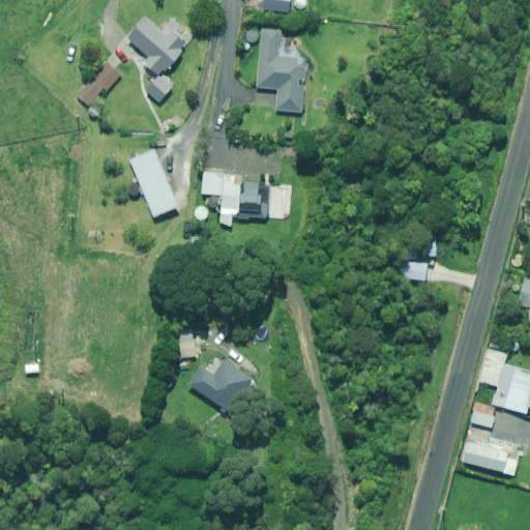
[(308,4),(304,0),(296,0),(292,4),(300,12),(308,4)]
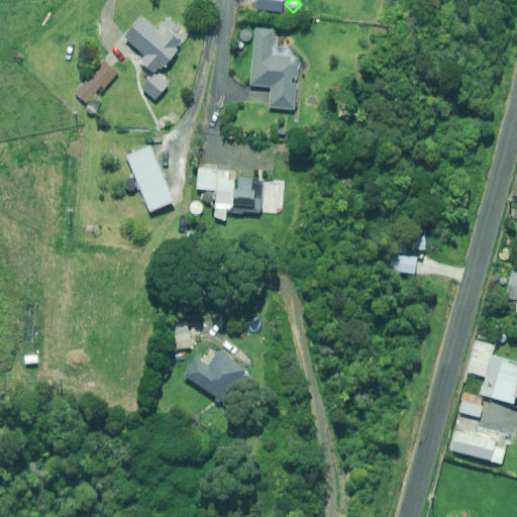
[(164,38),(140,17),(124,35),(147,57),(141,64),(156,77),(183,46),(168,32),(164,38)]
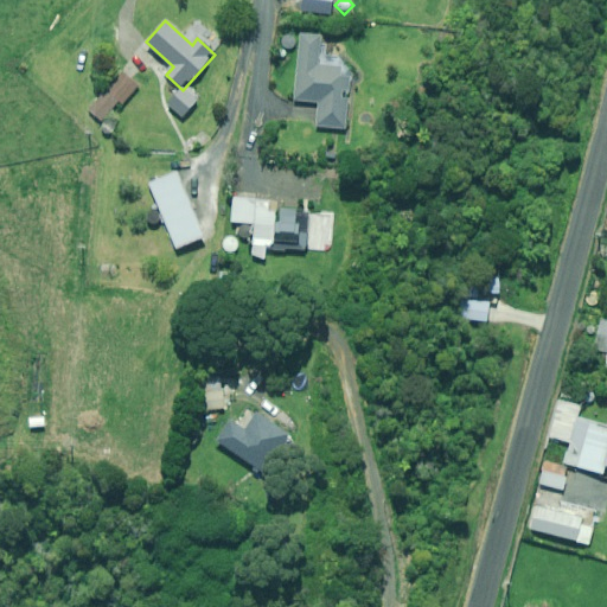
[(323,36),(300,33),(294,101),(319,103),(318,127),(346,131),(351,80),(342,78),(343,68),(319,66),(323,36)]
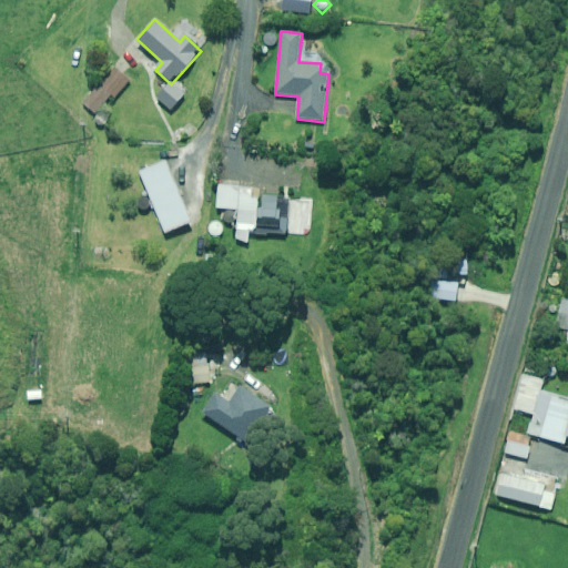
[(130,82),(115,69),(82,104),(103,124),(117,111),(109,104),(130,82)]
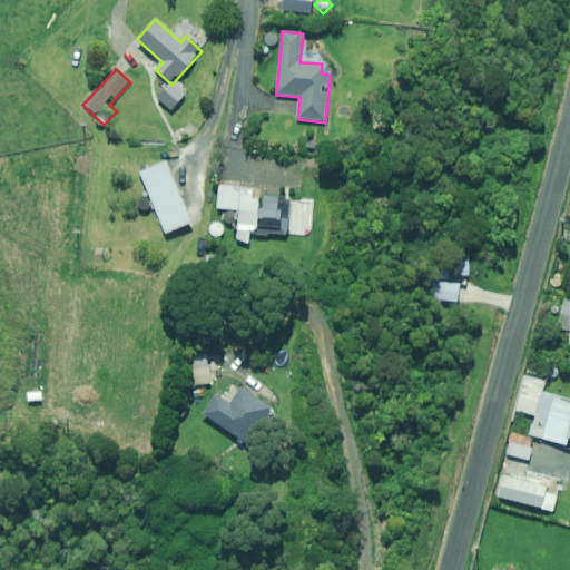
[(190,91),(179,81),(174,87),(170,84),(157,97),(172,111),(190,91)]
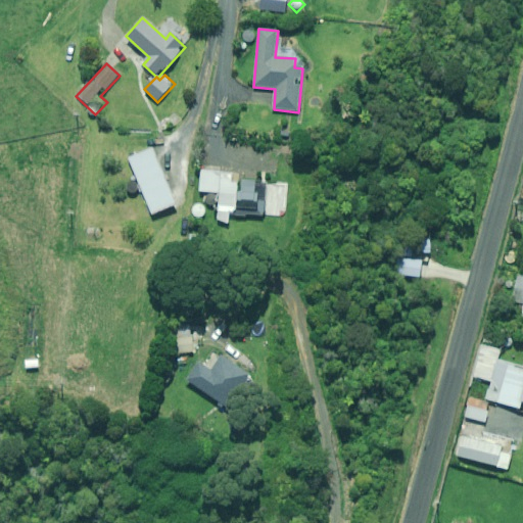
[(176,205),(151,148),(128,159),(151,216),(176,205)]
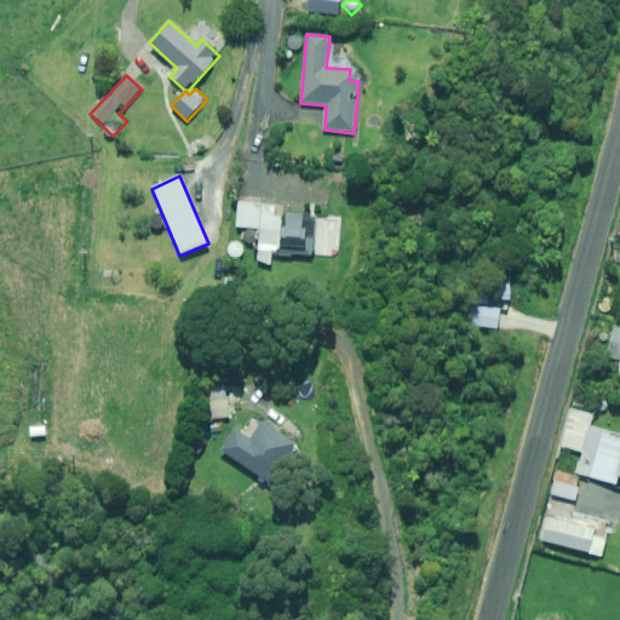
[(304,207),(236,202),(235,228),(260,229),(258,263),(273,264),(273,254),(313,257),(314,240),(302,239),(304,207)]
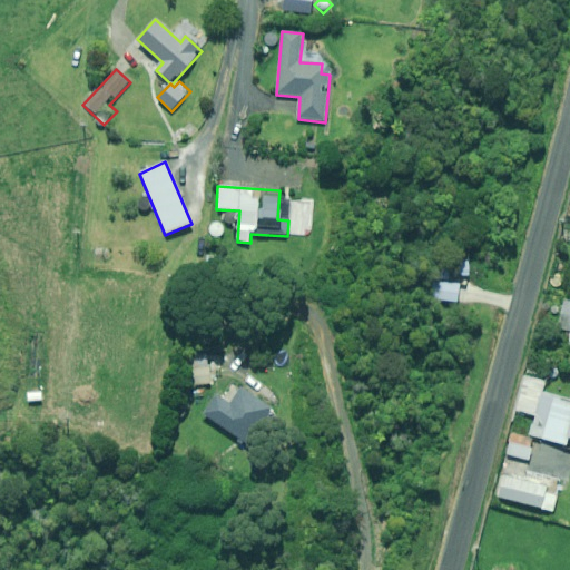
[(461,283),(430,279),(428,300),(459,303),(461,283)]
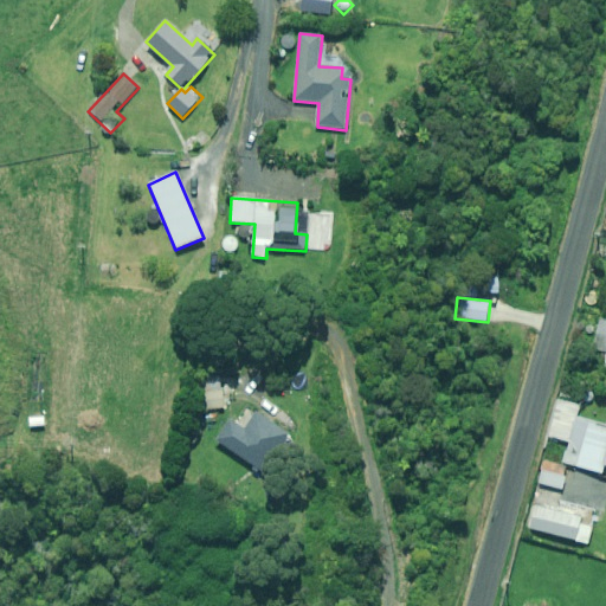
[(605,321),(600,320),(592,349),(605,352),(605,365),(605,367),(605,321)]
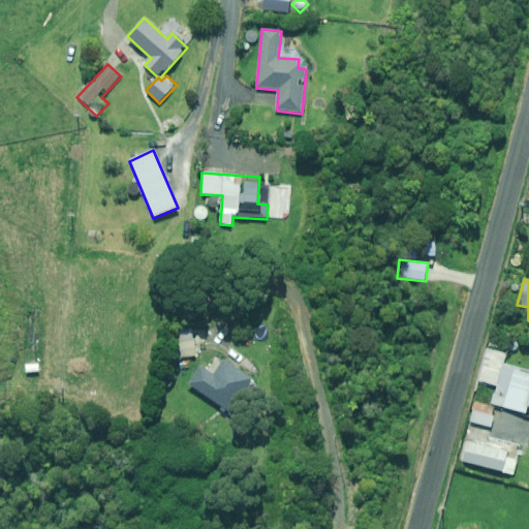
[(195,356),(193,329),(176,330),(178,358),(195,356)]
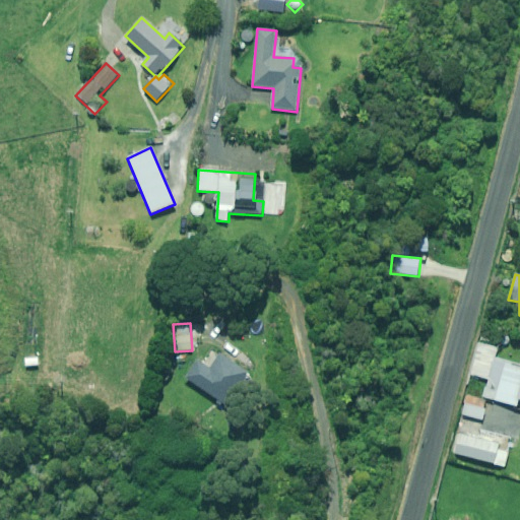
[(499,348),(480,343),(468,384),(485,389),(483,396),(516,406),(518,398),(519,398),(519,369),(512,367),(513,365),(496,360),(499,348)]
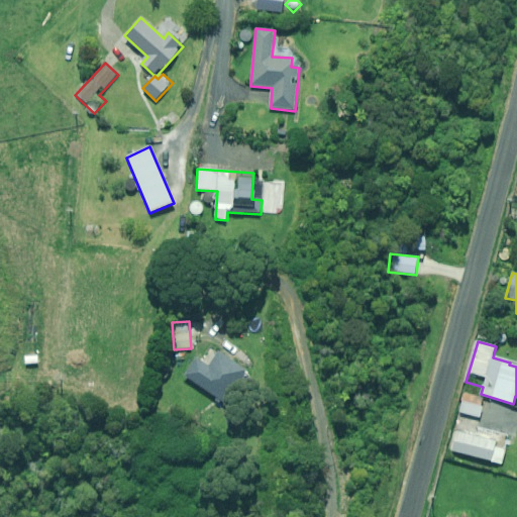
[(245,371),(219,353),(209,368),(196,358),(185,376),(224,402),(245,371)]
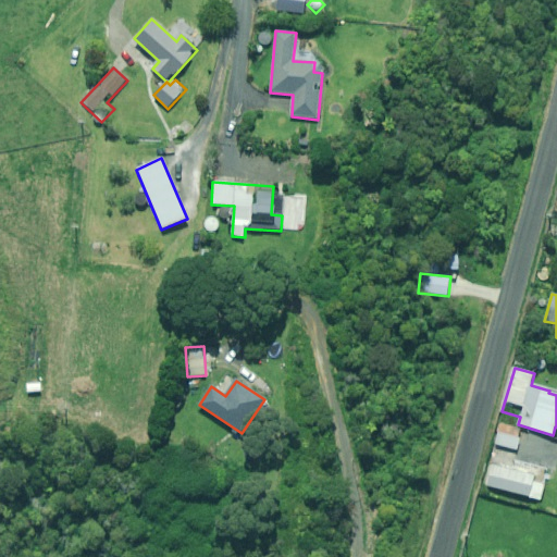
[(500,426),(496,444),(518,448),(521,431),(500,426)]
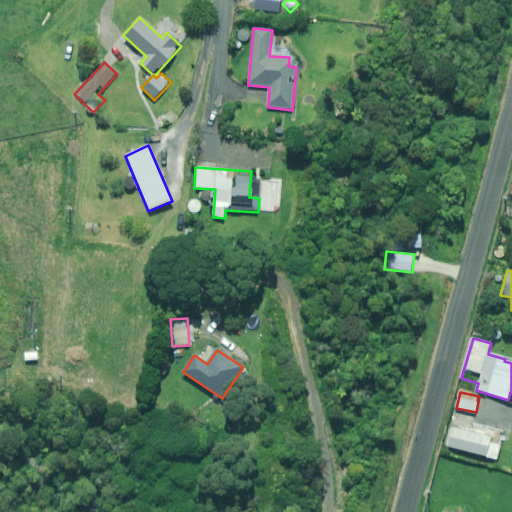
[(477,424),(474,433),(451,427),(446,446),(497,460),(501,445),(489,442),(493,429),(477,424)]
